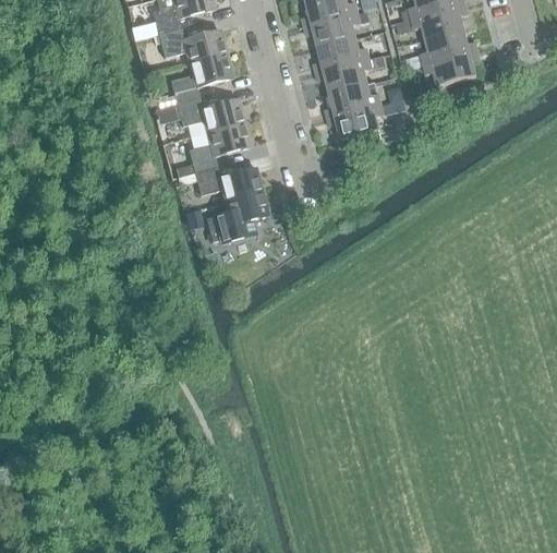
[(159,0),(161,9),(153,11),(159,34),(181,27),(179,17),(215,8),(213,0),(159,0)]
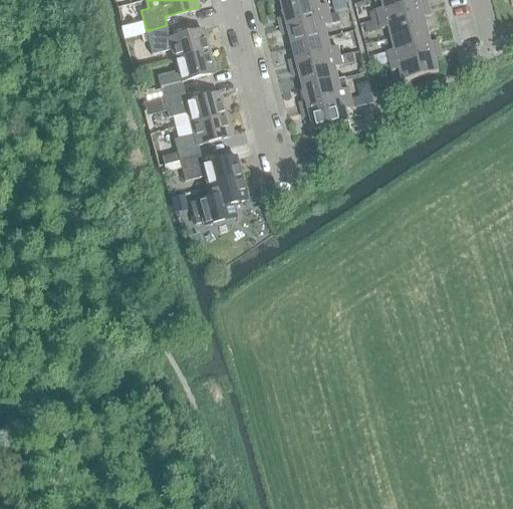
[(286,14),(278,15),(281,24),(322,13),(329,11),(327,2),(320,4),(319,0),(282,0),(286,14)]
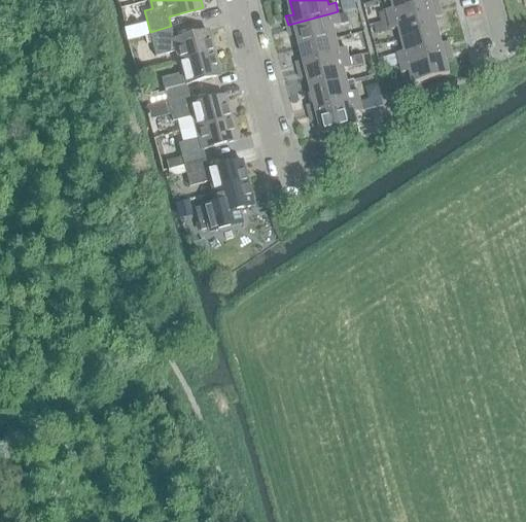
[(380,9),(382,19),(440,4),(439,0),(392,0),(394,5),(380,9)]
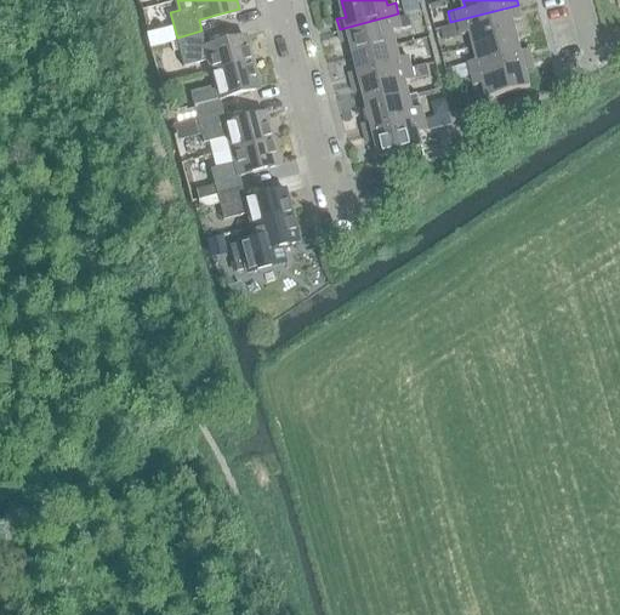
[(513,17),(522,15),(518,5),(450,22),(454,33),(471,29),(475,43),(517,32),(513,17)]
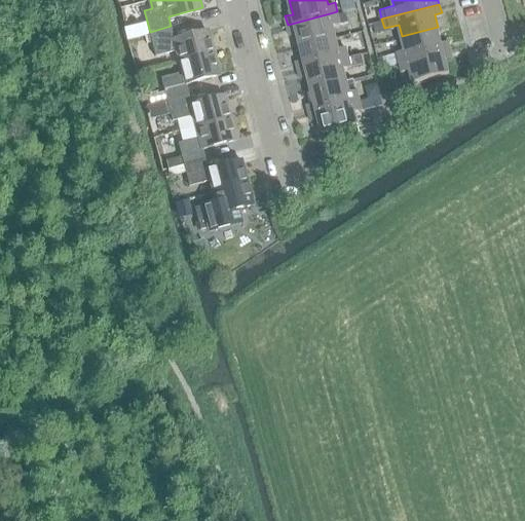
[(330,13),(288,25),(290,33),(297,31),(300,44),(336,35),(333,23),(340,22),(337,11),(330,13)]
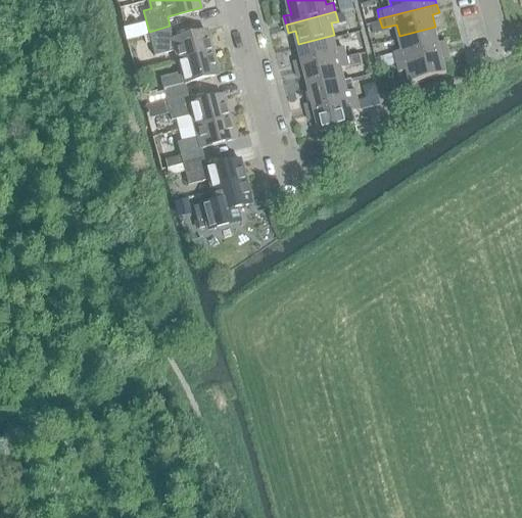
[(175,47),(178,58),(212,49),(206,28),(173,36),(170,26),(149,32),(154,52),(175,47)]
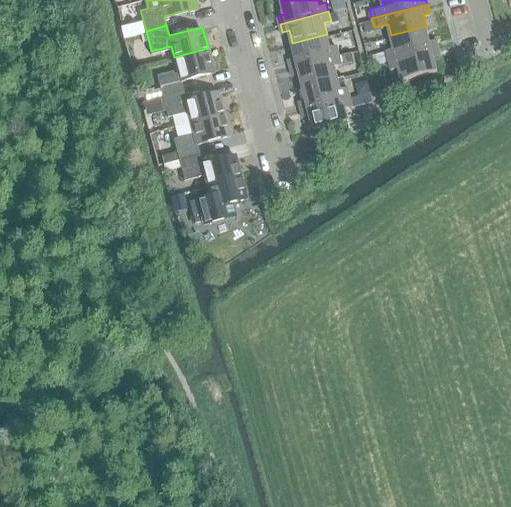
[(389,58),(438,45),(436,37),(429,39),(426,26),(391,35),(394,47),(387,49),(389,58)]
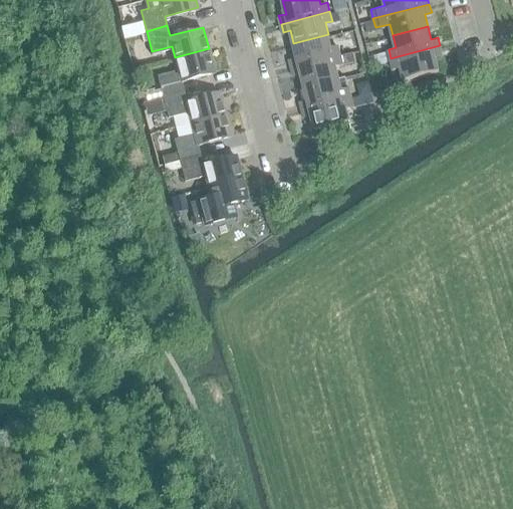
[(296,55),(289,57),(291,65),(333,55),(340,53),(338,44),(331,45),(328,34),(293,43),(296,55)]
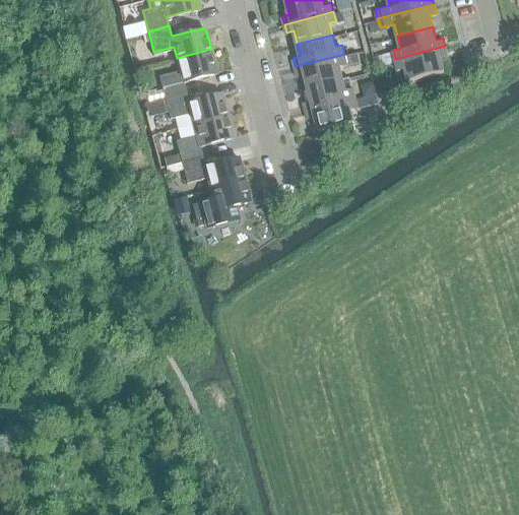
[(445,46),(395,59),(398,68),(405,67),(408,79),(444,70),(440,56),(447,55),(445,46)]
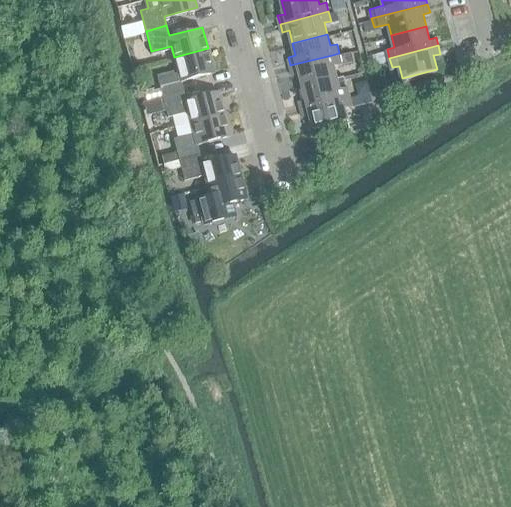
[(213,70),(208,48),(174,57),(177,68),(157,73),(160,85),(144,89),(146,98),(183,89),(180,79),(213,70)]
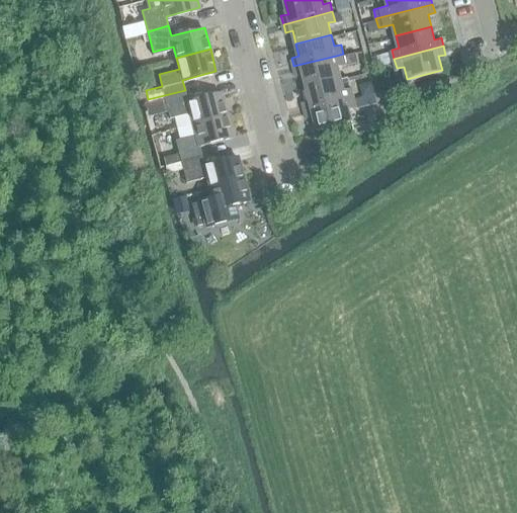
[(349,53),(343,54),(346,64),(352,62),(358,60),(356,51),(349,53)]
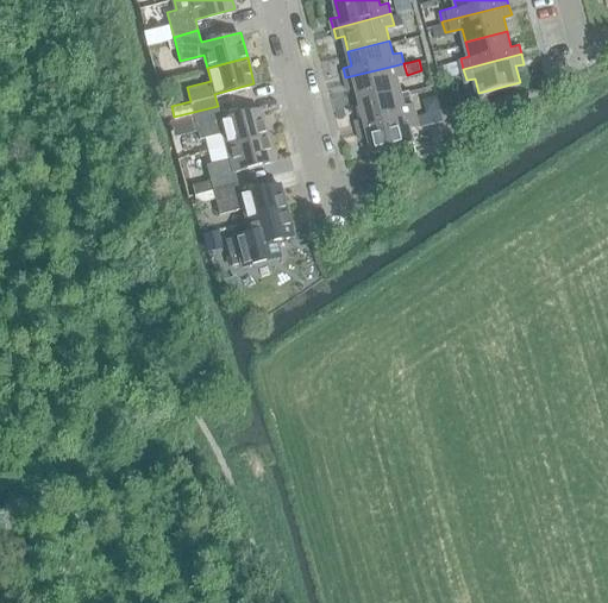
[(395,66),(345,77),(348,88),(356,86),(361,101),(401,90),(399,76),(407,75),(403,63),(395,66)]
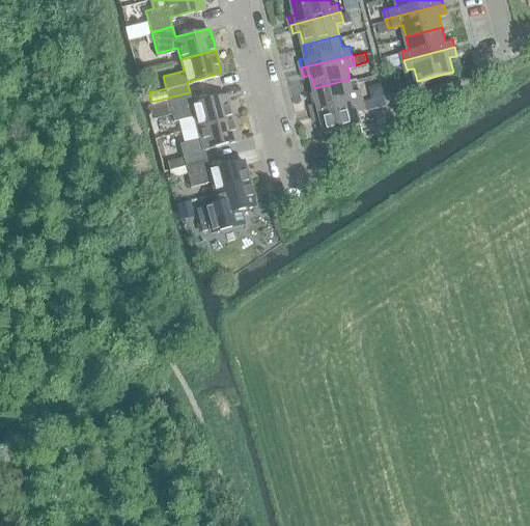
[(317,101),(310,103),(312,111),(363,99),(360,89),(358,77),(350,79),(314,88),(317,101)]
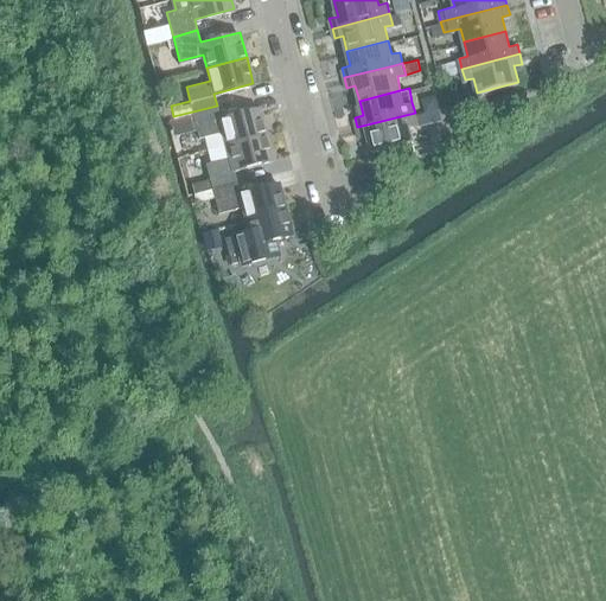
[(426,109),(440,106),(437,93),(422,96),(426,109)]
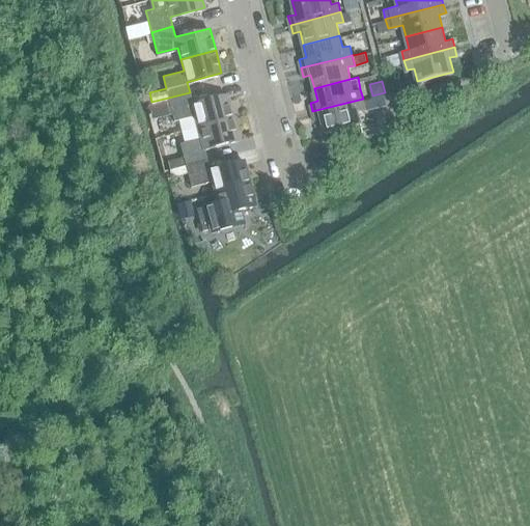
[(192,103),(190,92),(151,102),(154,111),(170,107),(174,119),(195,113),(197,125),(232,116),(227,93),(192,103)]
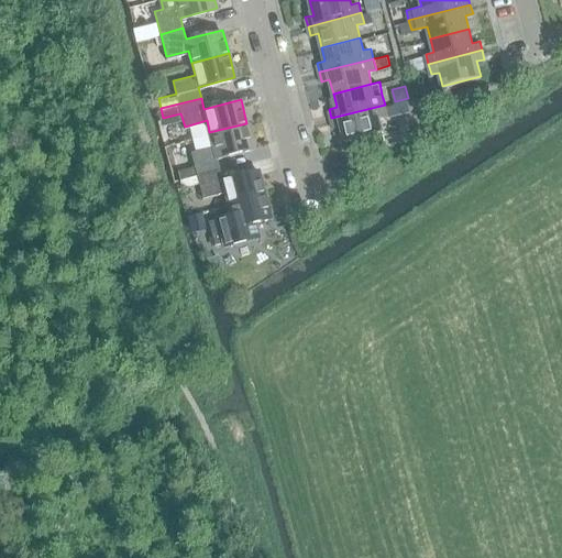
[(408,99),(397,101),(400,111),(410,109),(408,99)]
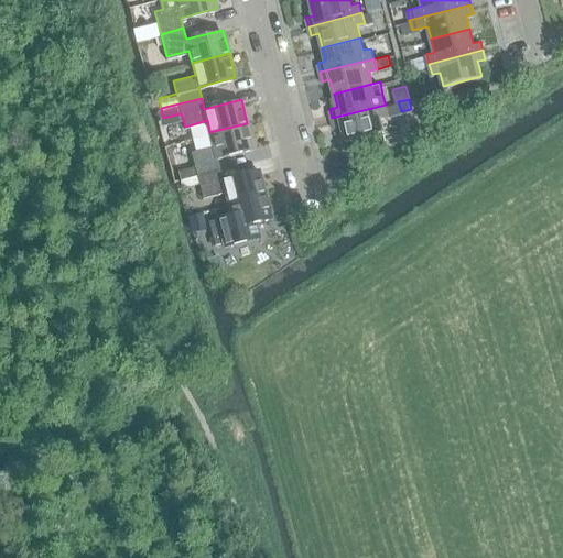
[(386,105),(332,118),(334,128),(342,126),(345,140),(364,135),(383,130),(380,117),(388,115),(386,105)]
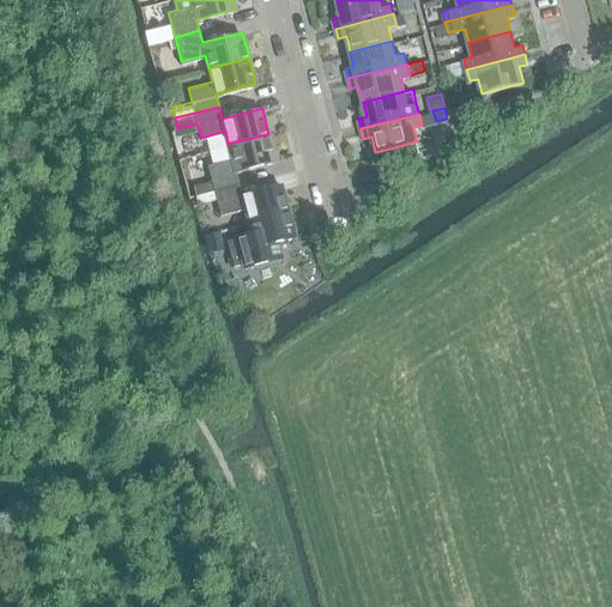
[(207,163),(214,188),(238,182),(236,170),(276,159),(268,134),(228,144),(231,157),(207,163)]
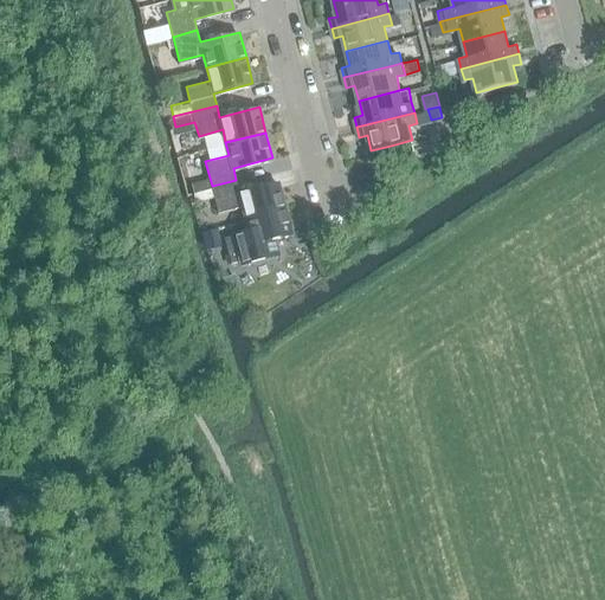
[(412,140),(391,146),(391,147),(392,153),(414,147),(412,140)]
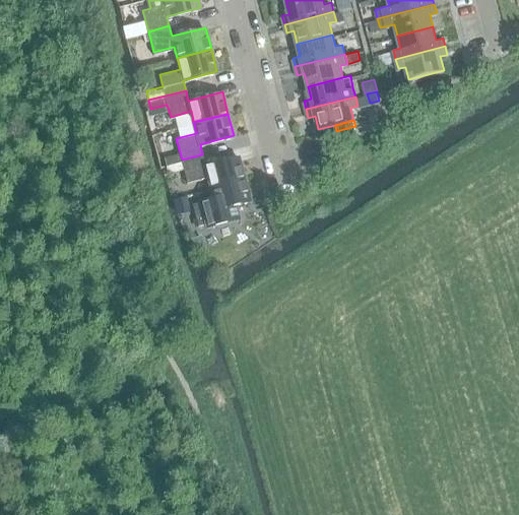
[(205,165),(202,154),(182,159),(185,173),(187,181),(207,176),(210,187),(245,178),(239,155),(205,165)]
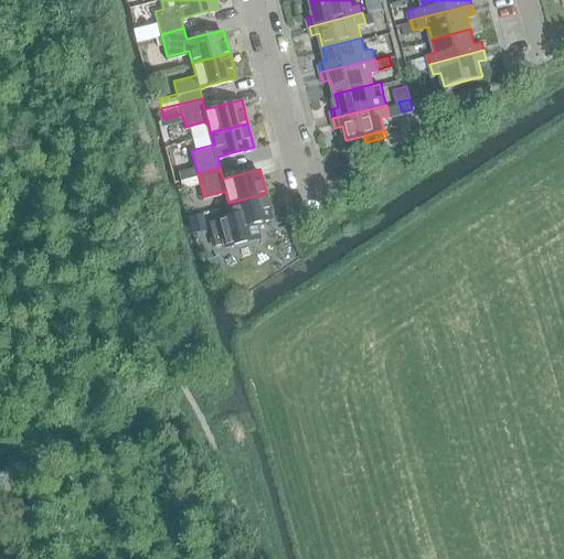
[(272,217),(266,193),(229,203),(232,214),(210,219),(215,244),(224,242),(224,246),(255,237),(252,222),(272,217)]
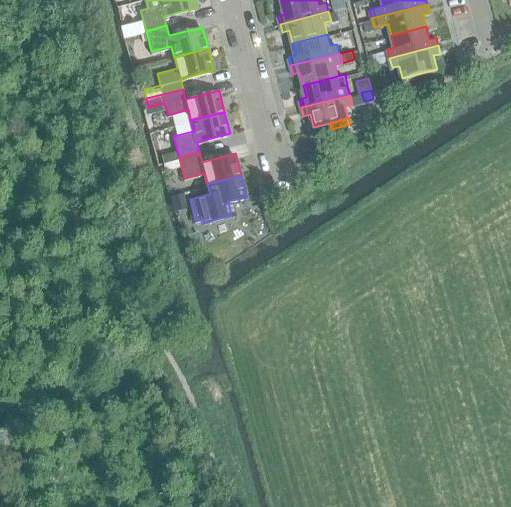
[(174,207),(188,204),(184,189),(170,193),(174,207)]
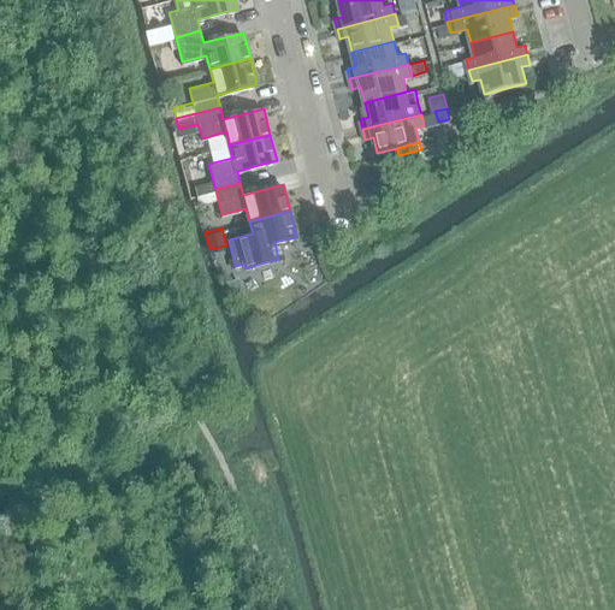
[(235,300),(247,295),(238,276),(228,280),(235,300)]
